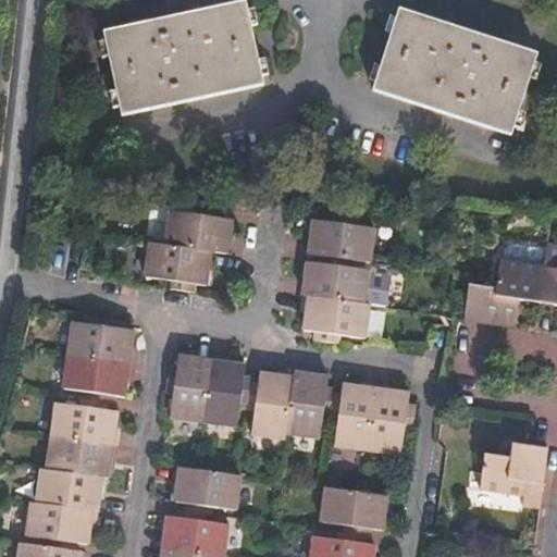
[(97,32),(116,115),(260,84),(242,1),(97,32)]
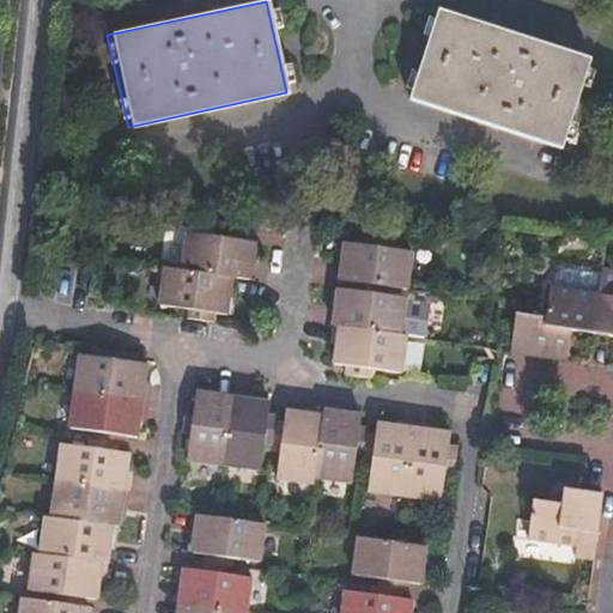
[(412,97),(563,145),(593,55),(442,8),(412,97)]
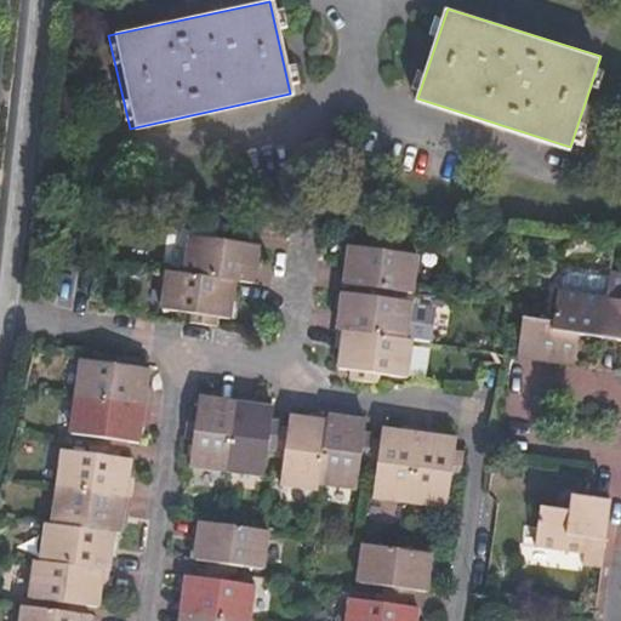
[(183,277),(233,283),(251,285),(255,265),(257,248),(245,244),(245,235),(239,235),(220,233),(217,240),(189,237),(183,277)]
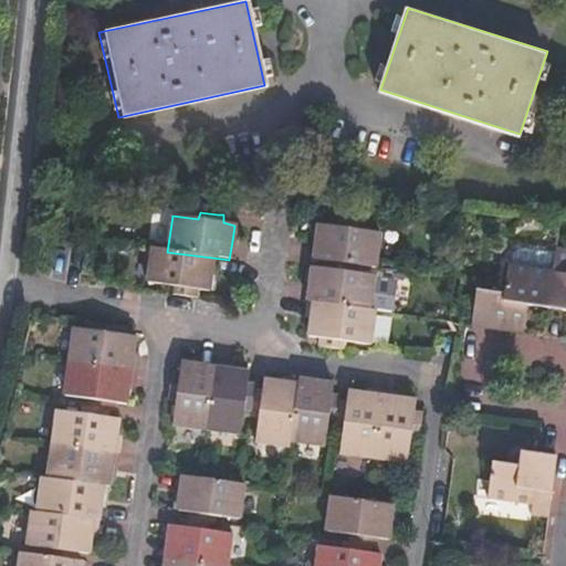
[(324,260),(350,264),(373,268),(377,233),(355,230),(356,223),(335,220),(329,219),(328,226),(317,224),(314,245),(312,259),(324,260)]
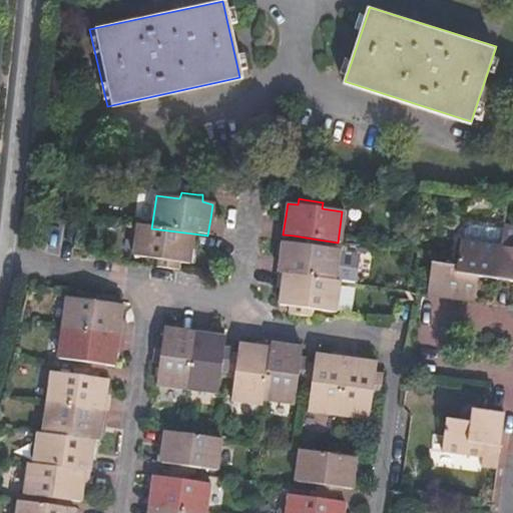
[(512,225),(502,225),(499,245),(494,280),(512,282),(512,225)]
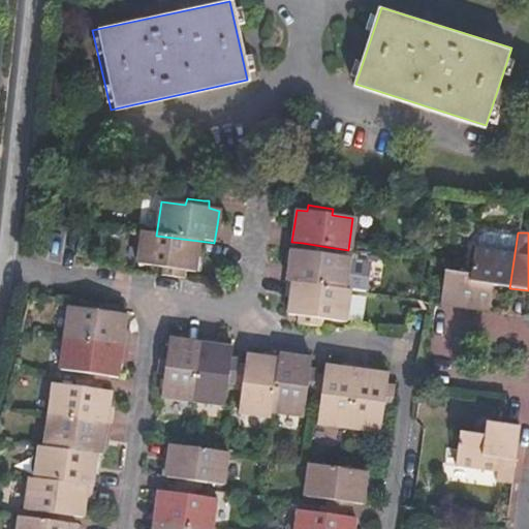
[(195,259),(198,241),(156,236),(142,234),(136,263),(159,268),(158,272),(158,275),(183,279),(183,273),(183,271),(192,273),(195,259)]
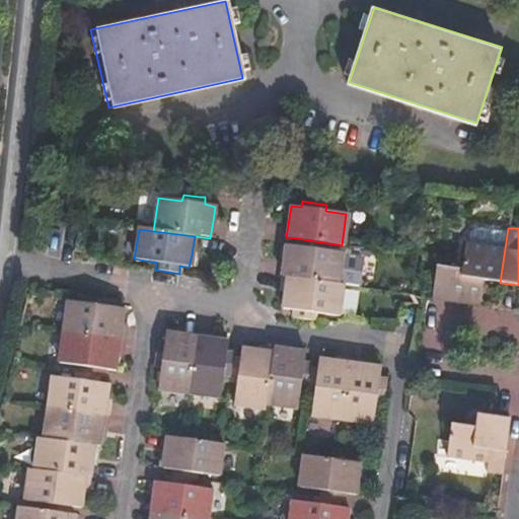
[(286,276),(336,284),(337,277),(341,251),(320,249),(321,242),(297,238),(295,245),(286,243),(283,262),(281,274),(280,276),(286,276)]
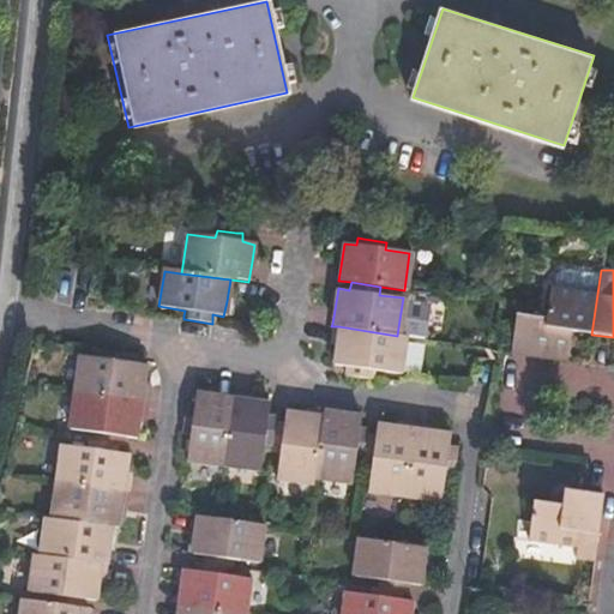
[(591,335),(597,294),(549,287),(545,317),(515,313),(511,333),(509,351),(513,351),(566,360),(569,337),(570,331),(591,335)]
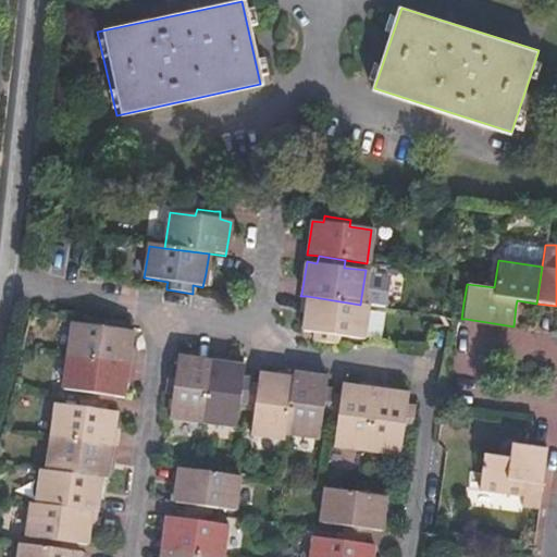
[(369,306),(360,305),(307,296),(304,318),(302,332),(313,333),(312,342),(334,345),(337,336),(363,339),(369,306)]
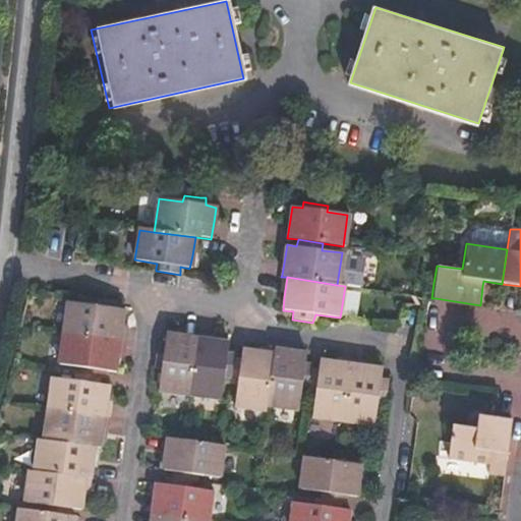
[(61,331),(117,338),(119,328),(121,310),(111,309),(113,301),(95,298),(93,306),(65,303),(61,331)]
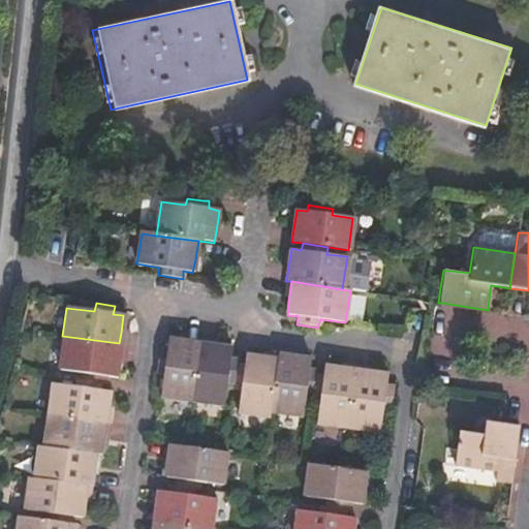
[(78,379),(98,381),(102,381),(103,377),(113,379),(113,376),(115,368),(119,343),(62,336),(57,371),(79,374),(78,379)]
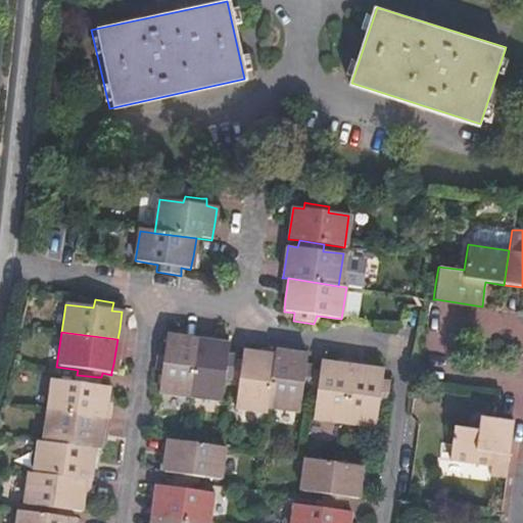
[(158,391),(189,395),(191,377),(197,340),(179,338),(165,336),(163,346),(156,346),(153,368),(161,369),(160,375),(158,391)]
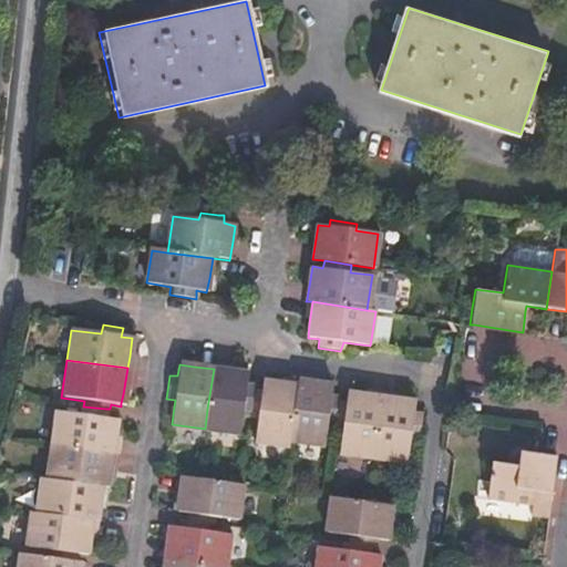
[(244,409),(250,411),(253,393),(254,387),(247,385),(248,372),(229,370),(214,369),(207,409),(205,429),(240,434),(244,411),(244,409)]
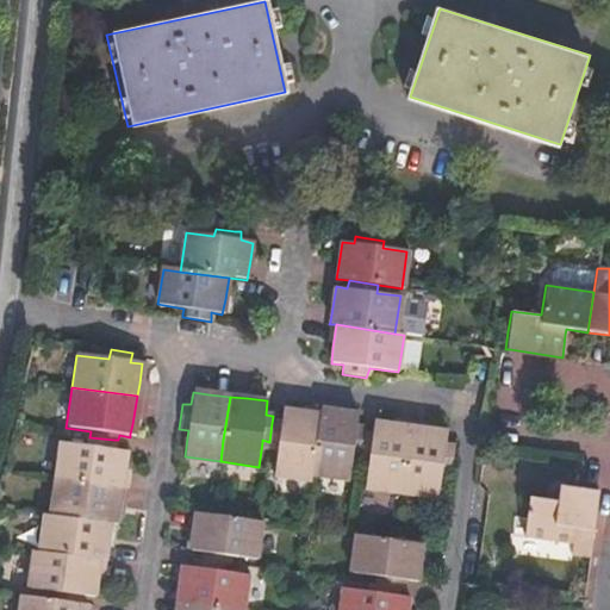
[(352,454),(361,455),(362,448),(363,437),(365,431),(355,429),(358,415),(340,412),(321,409),(321,415),(316,444),(311,477),(348,480),(352,454)]
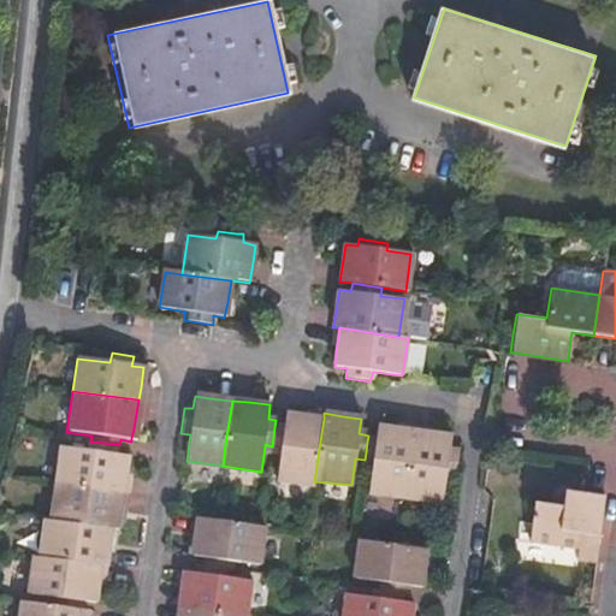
[(314,486),(314,481),(319,449),(324,419),(298,415),(286,414),(284,428),(274,427),(272,446),(271,454),(282,455),(277,481),(314,486)]
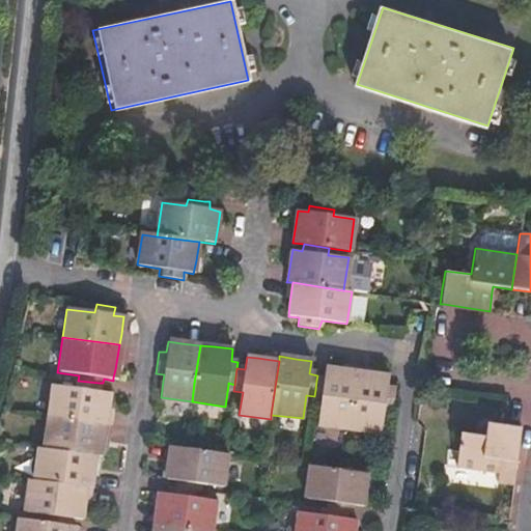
[(329,427),(348,430),(354,392),(356,372),(338,369),(326,367),(324,382),(316,381),(315,390),(314,396),(313,401),(320,402),(317,426),(329,427)]
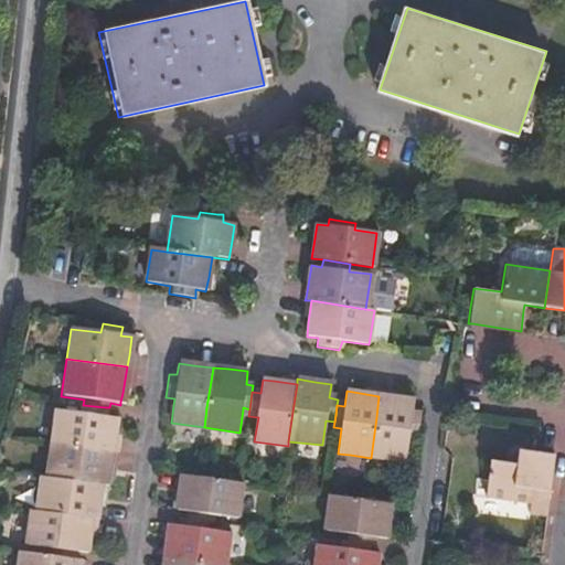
[(376,417),(371,458),(406,462),(409,437),(417,438),(419,419),(419,416),(412,416),(414,401),(393,398),(379,396),(376,417)]
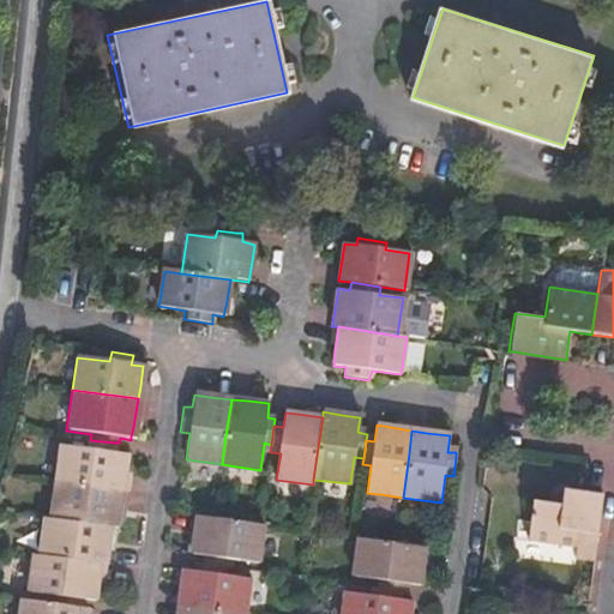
[(113,453),(114,443),(90,440),(89,446),(58,441),(52,480),(62,481),(120,489),(120,485),(122,468),(125,455),(113,453)]
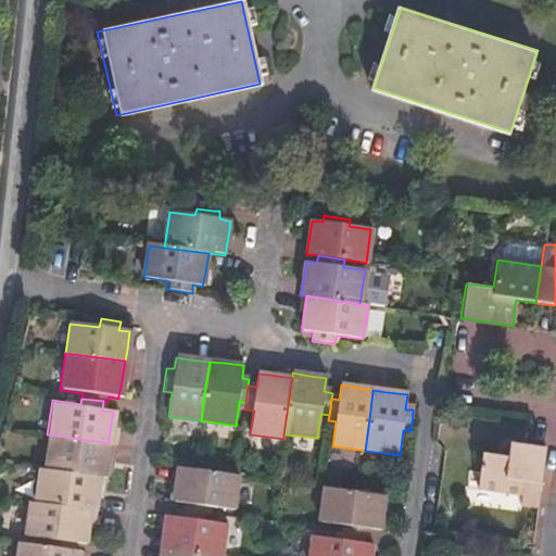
[(102,476),(109,443),(57,436),(47,434),(42,467),(97,475),(102,476)]
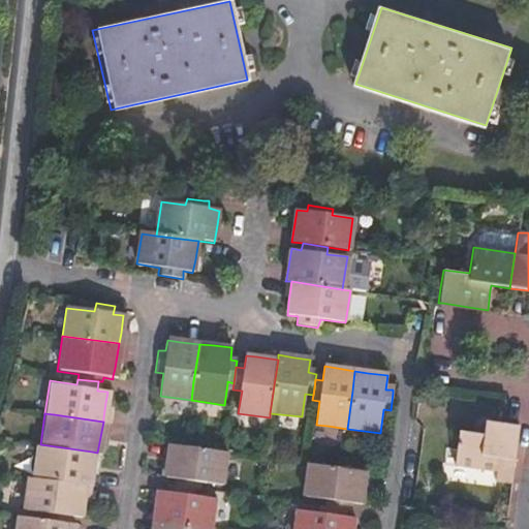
[(510,484),(514,465),(519,427),(502,425),(497,424),(485,422),(480,435),(458,431),(453,461),(452,464),(493,471),(492,480),(510,484)]
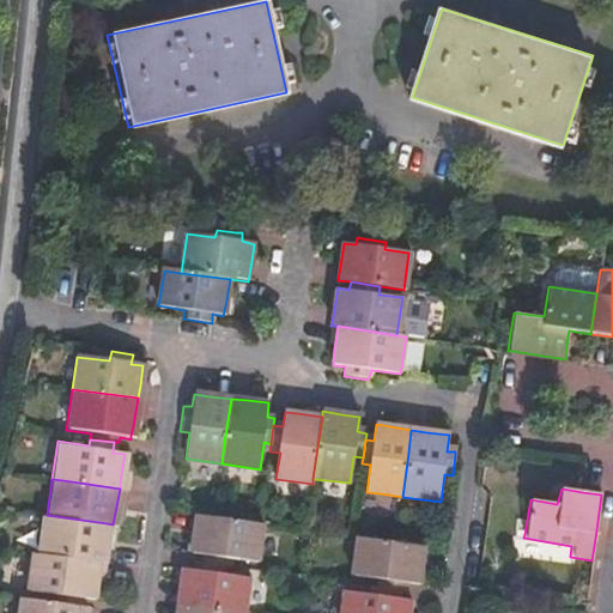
[(104,540),(107,523),(47,515),(41,514),(36,539),(34,550),(97,560),(102,562),(104,542),(104,540)]
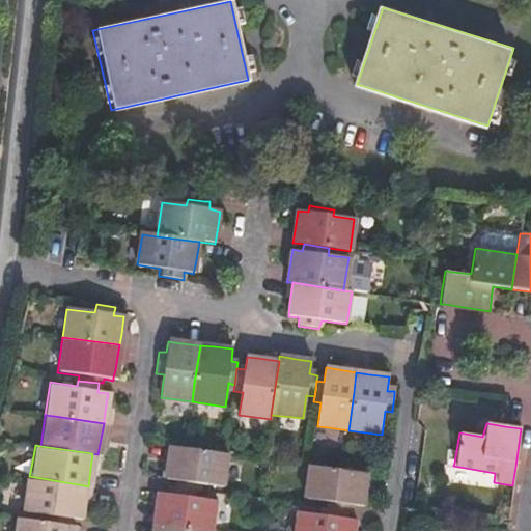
[(171,486),(190,490),(194,491),(194,487),(196,486),(198,481),(221,485),(222,476),(226,454),(185,448),(166,445),(164,463),(162,473),(162,477),(172,479),(171,486)]
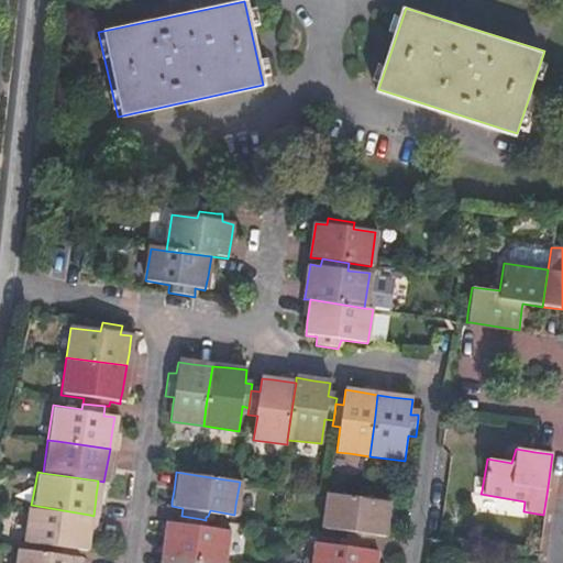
[(345,540),(362,542),(368,543),(371,534),(384,537),(385,528),(387,511),(388,504),(363,500),(324,494),(322,509),(319,527),(346,531),(345,540)]
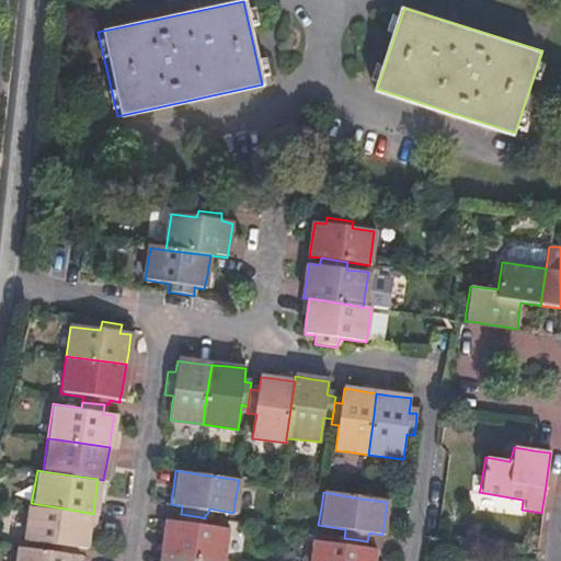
[(84,535),(89,513),(31,503),(26,502),(20,536),(47,540),(45,552),(70,556),(72,545),(82,547),(84,535)]
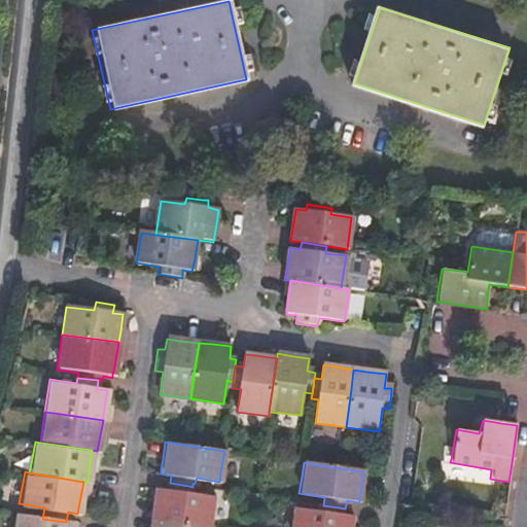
[(188,493),(188,486),(170,483),(165,483),(163,489),(153,488),(152,499),(148,520),(200,526),(205,526),(211,497),(188,493)]
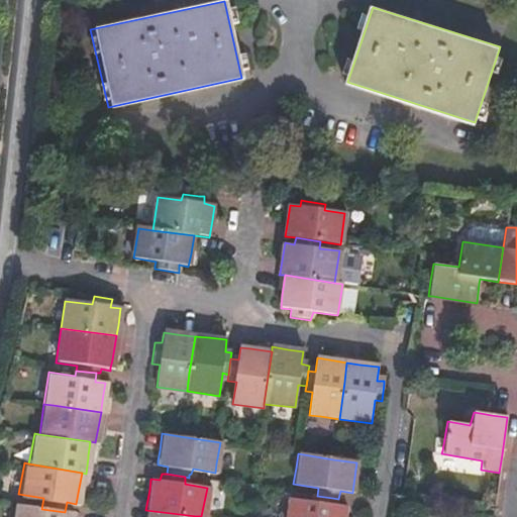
[(331,505),(332,498),(317,496),(309,495),(309,502),(287,498),(283,516),(342,516),(345,507),(331,505)]
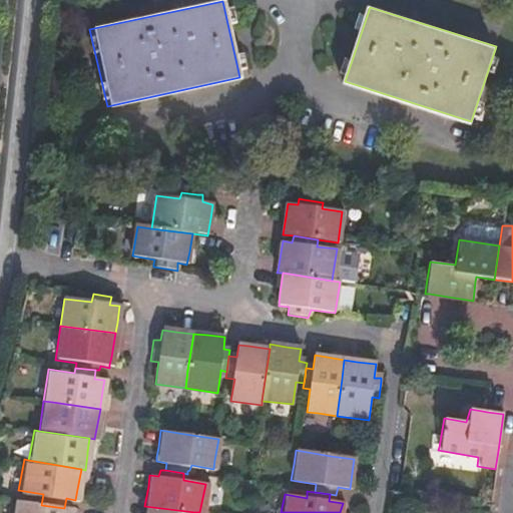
[(70,512),(71,509),(64,508),(41,505),(13,501),(12,509),(11,512),(70,512)]
